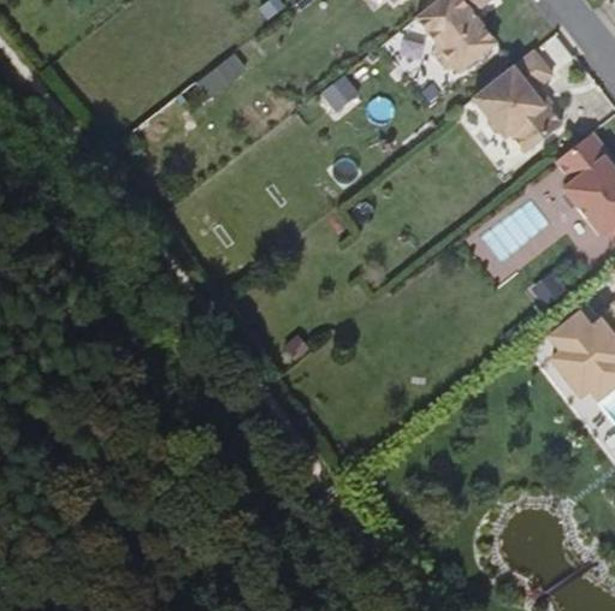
[(437,0),(415,17),(437,43),(435,53),(445,66),(455,66),(457,70),(496,41),(479,19),(472,11),(477,7),(486,0),(437,0)]
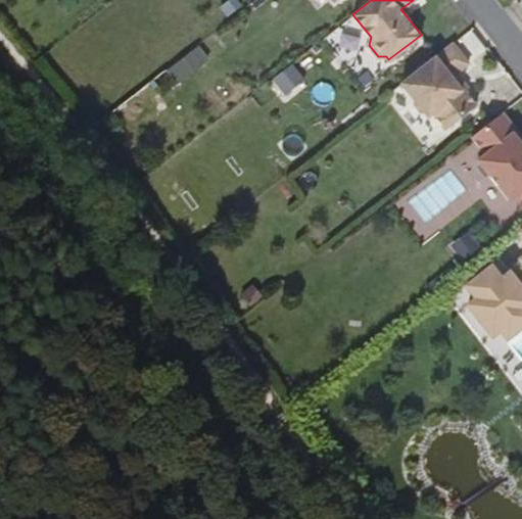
[(405,6),(400,9),(407,16),(410,13),(405,6)]
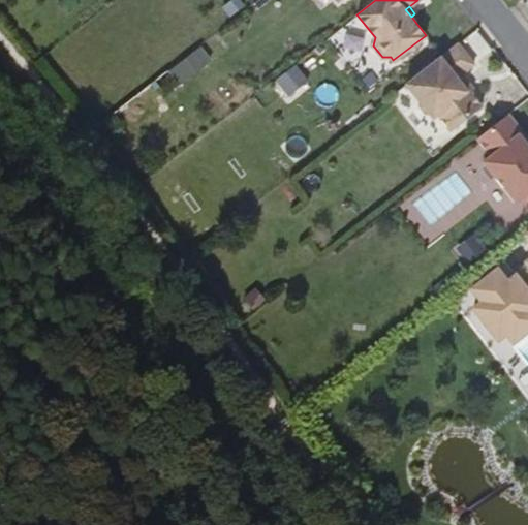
[(458,42),(406,83),(420,101),(420,104),(428,116),(432,116),(445,133),(483,105),(470,90),(469,88),(467,89),(457,76),(462,72),(474,63),(458,42)]
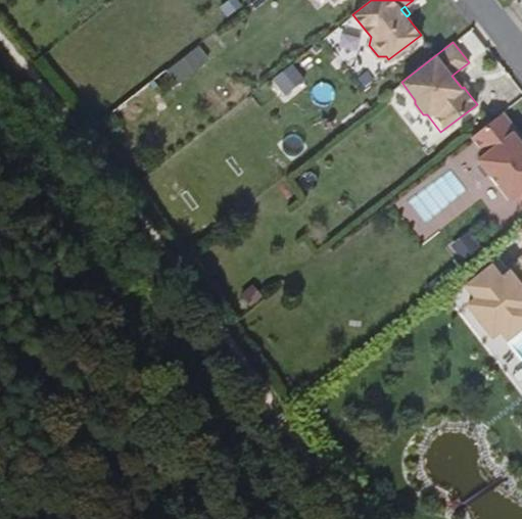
[(452,76),(462,88),(464,87),(465,89),(468,87),(457,72),(452,76)]
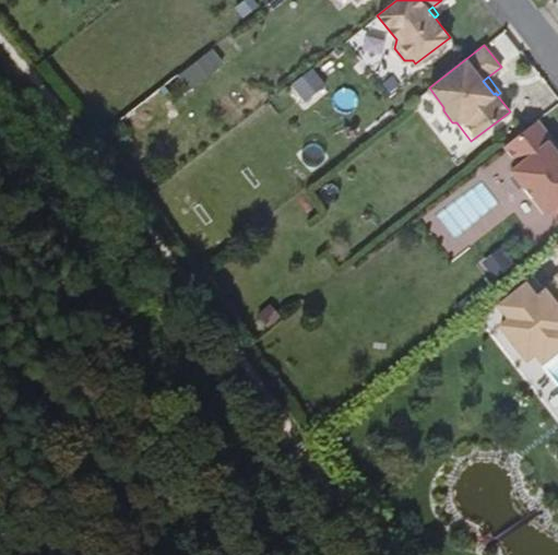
[(557,145),(537,119),(505,145),(519,164),(511,169),(546,215),(557,207),(557,145)]
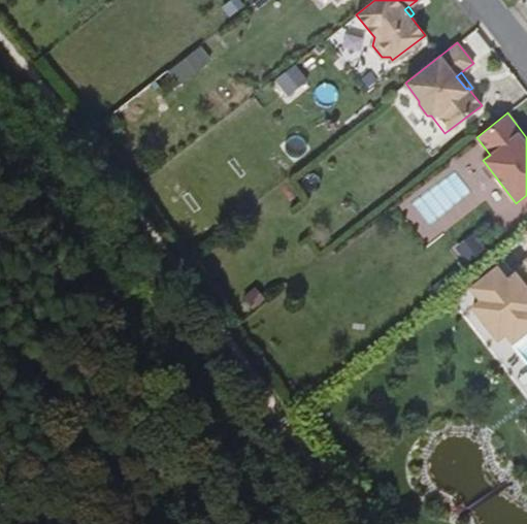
[(484,244),(472,230),(456,243),(467,258),(484,244)]
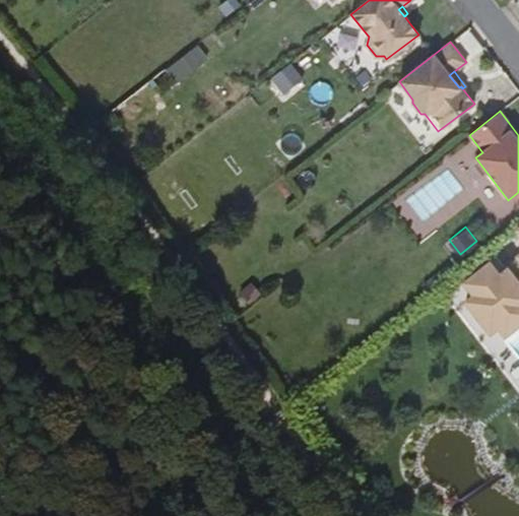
[(518,228),(517,229),(518,230),(518,254),(517,255),(518,256),(518,282),(508,267),(500,273),(490,261),(464,280),(474,294),(466,300),(491,331),(498,325),(518,308),(518,228)]
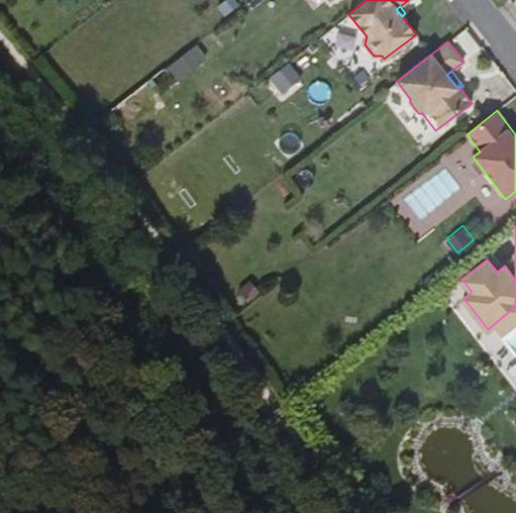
[(515,306),(495,323),(502,331),(515,320),(515,306)]
